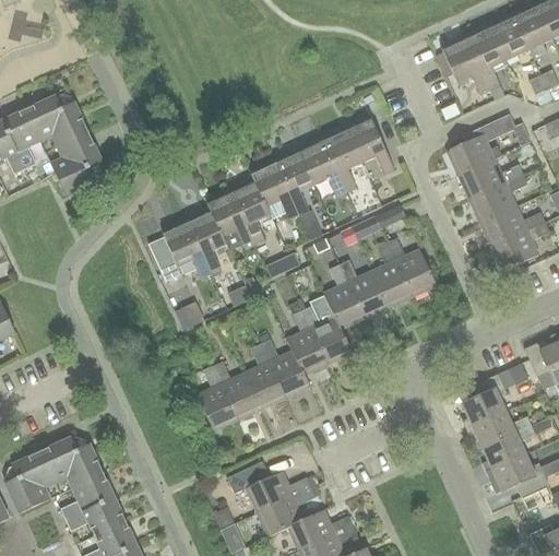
[(558,34),(558,0),(538,0),(536,1),(552,37),(558,34)]
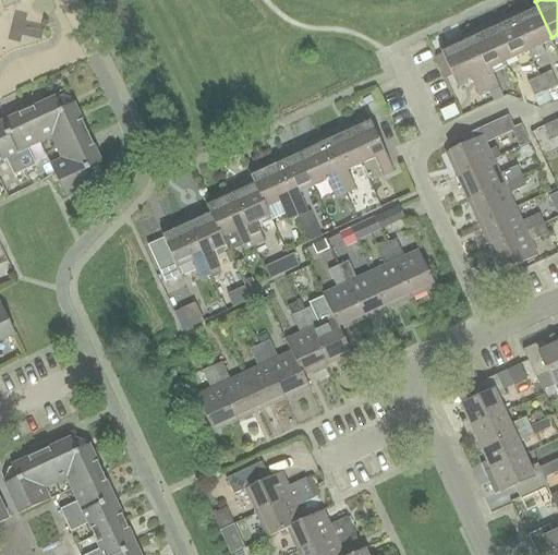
[(552,37),(535,1),(511,13),(529,48),(552,37)]
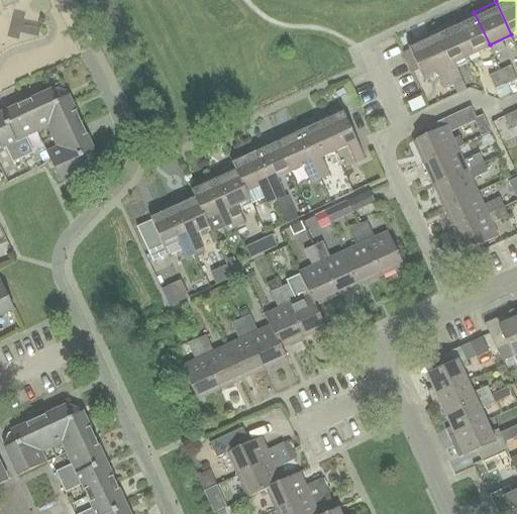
[(490,44),(474,12),(452,22),(468,55),(490,44)]
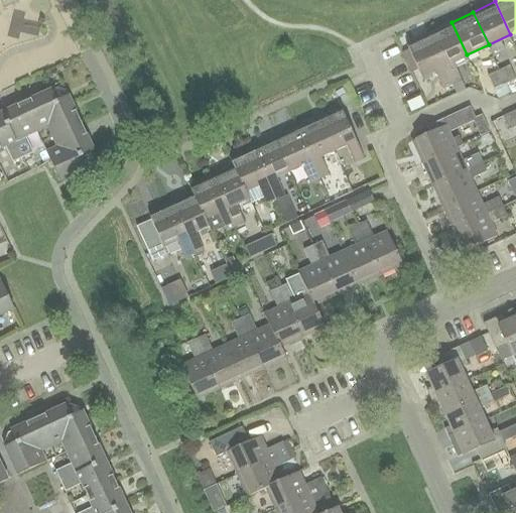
[(454,60),(467,54),(452,22),(429,32),(453,82),(459,79),(462,78),(454,60)]
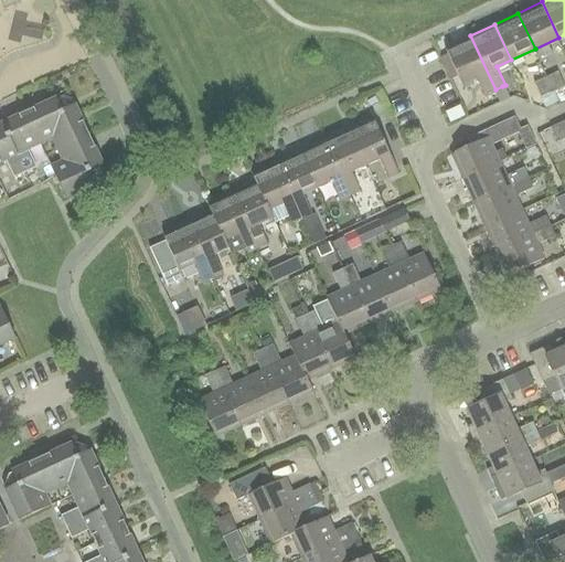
[(496,89),(470,35),(446,46),(462,83),(477,76),(486,94),(496,89)]
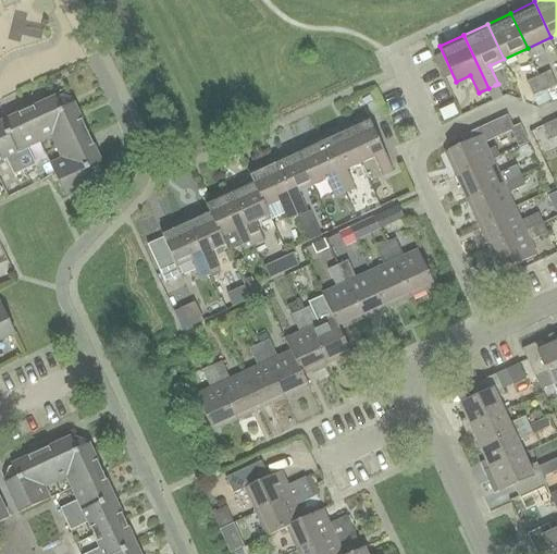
[(551,69),(539,74),(545,88),(556,83),(551,69)]
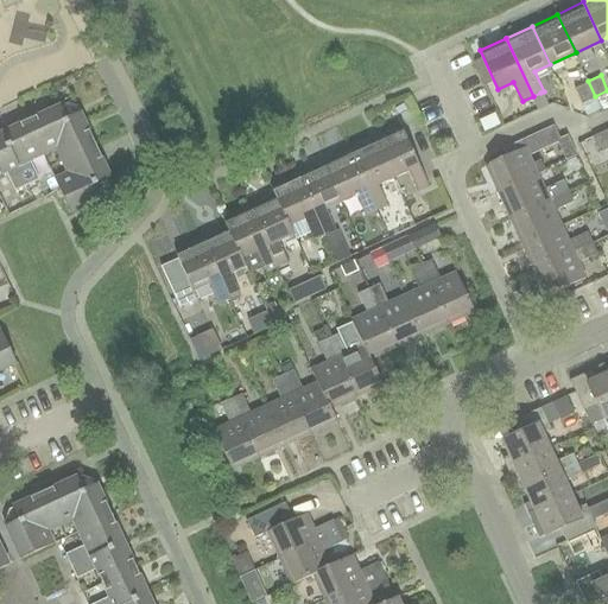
[(595,96),(588,81),(576,87),(582,102),(595,96)]
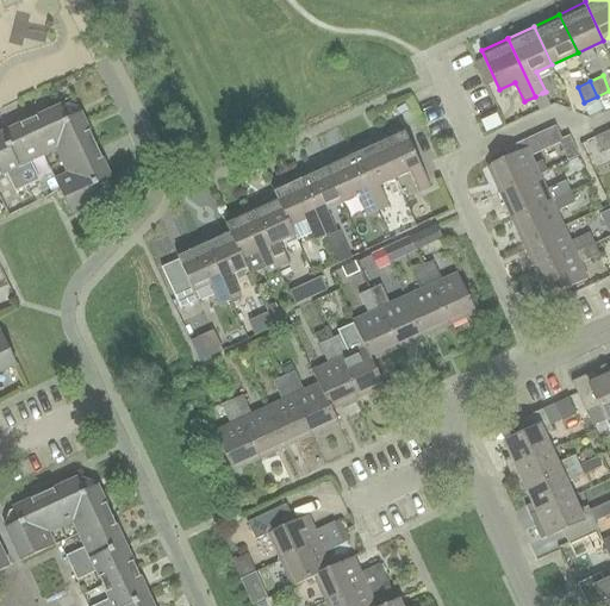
[(542,93),(535,97),(540,108),(551,104),(546,92),(542,93)]
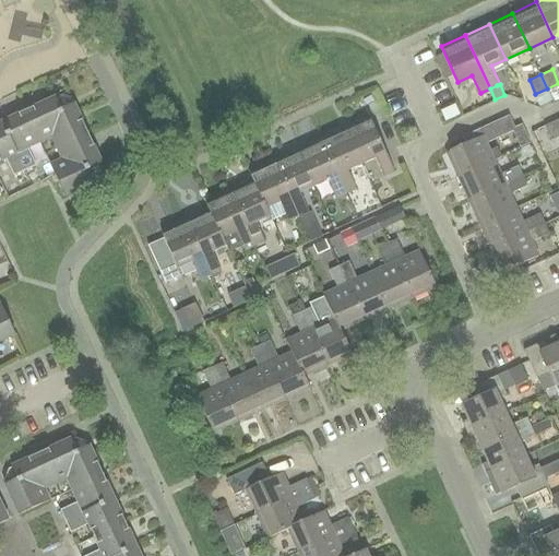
[(455,95),(452,96),(455,102),(458,107),(458,108),(461,107),(464,105),(459,93),(455,95)]
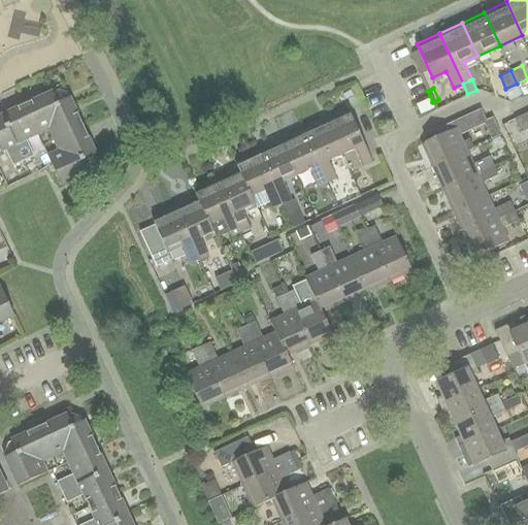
[(53,89),(25,102),(38,131),(50,126),(55,137),(84,124),(70,96),(59,101),(53,89)]
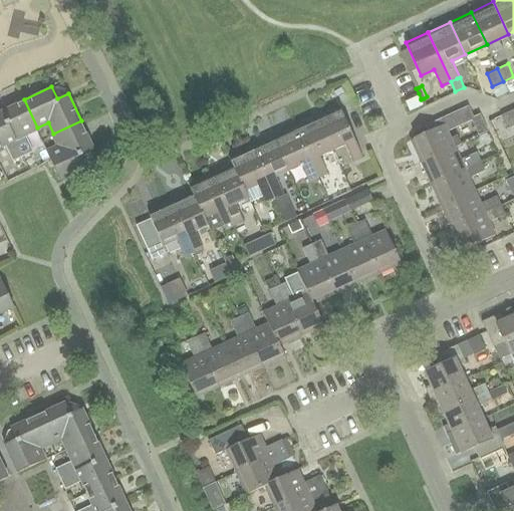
[(423,103),(421,98),(419,93),(406,99),(410,108),(423,103)]
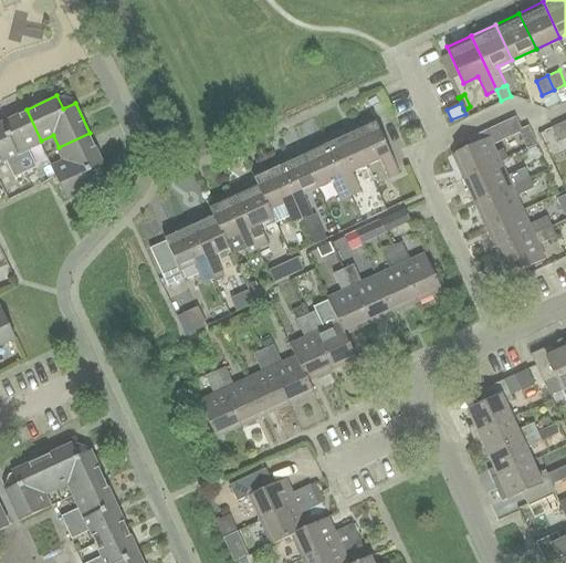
[(41,141),(27,110),(2,121),(25,170),(37,165),(29,147),(41,141)]
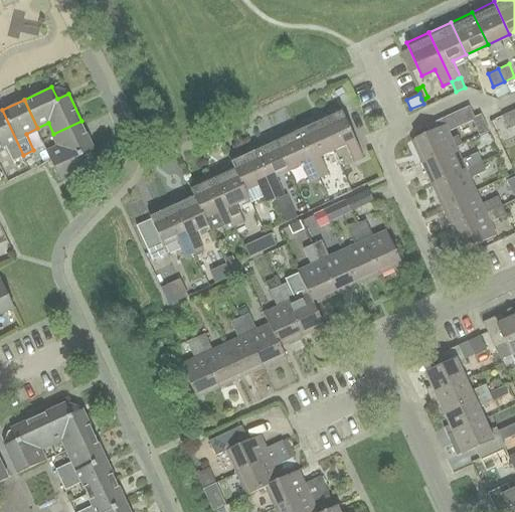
[(472,118),(475,117),(469,105),(465,106),(459,109),(442,117),(445,123),(412,138),(422,161),(455,146),(450,133),(448,130),(472,118)]
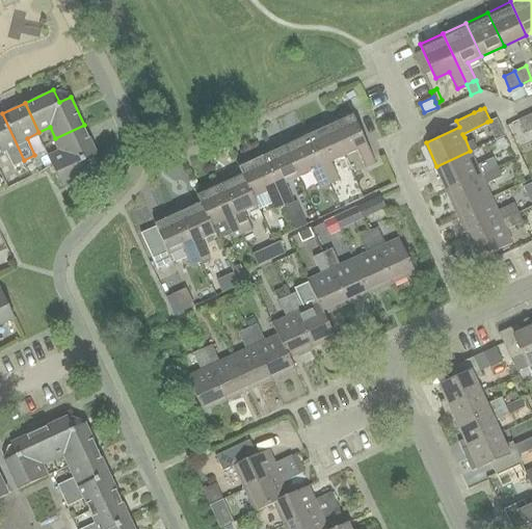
[(352,109),(328,120),(344,154),(357,148),(366,165),(375,160),(352,109)]
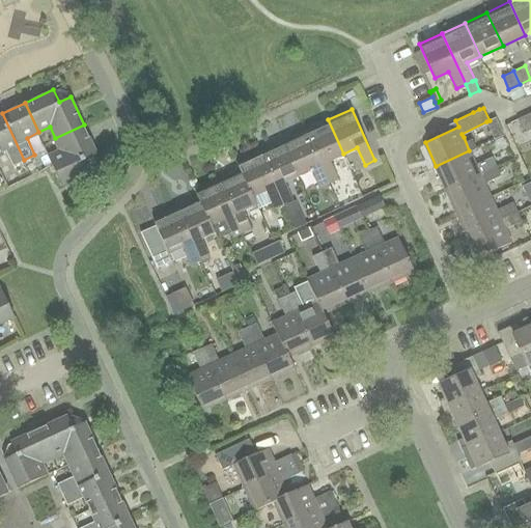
[(530,128),(530,116),(529,112),(519,117),(525,131),(530,128)]
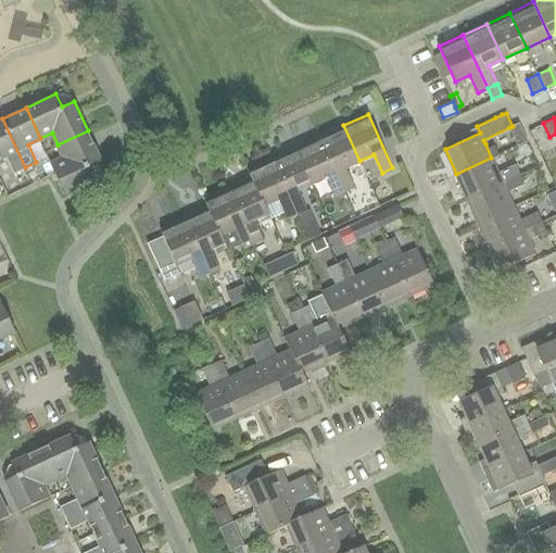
[(25,167),(2,118),(0,120),(0,156),(5,154),(14,173),(25,167)]
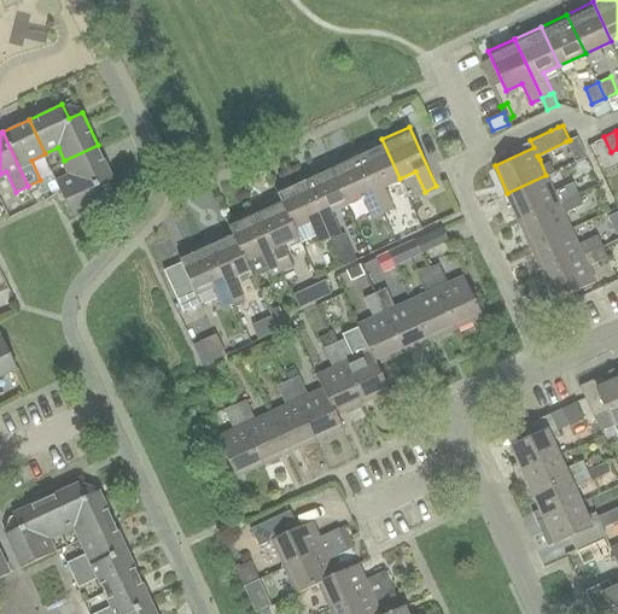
[(570,140),(566,141),(576,161),(587,156),(578,136),(570,140)]
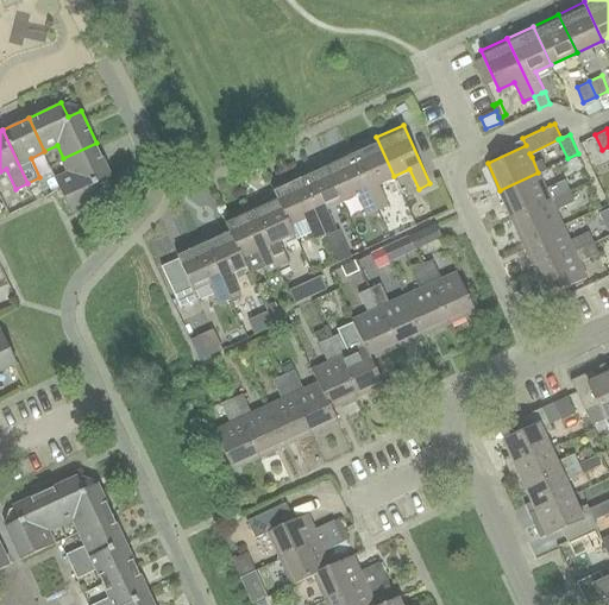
[(394,176),(376,137),(350,149),(377,207),(388,202),(378,183),(394,176)]
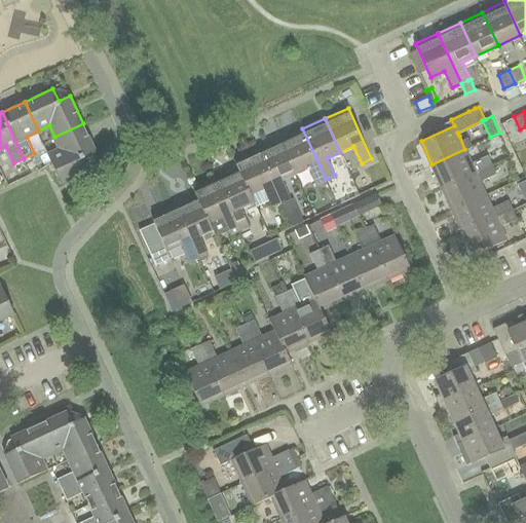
[(89,169),(96,151),(83,123),(54,137),(59,147),(47,152),(62,182),(89,169)]
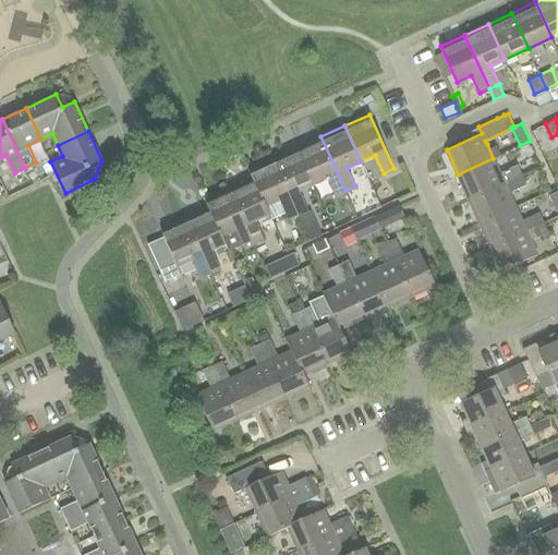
[(346,190),(320,136),(298,147),(313,183),(327,177),(336,195),(346,190)]
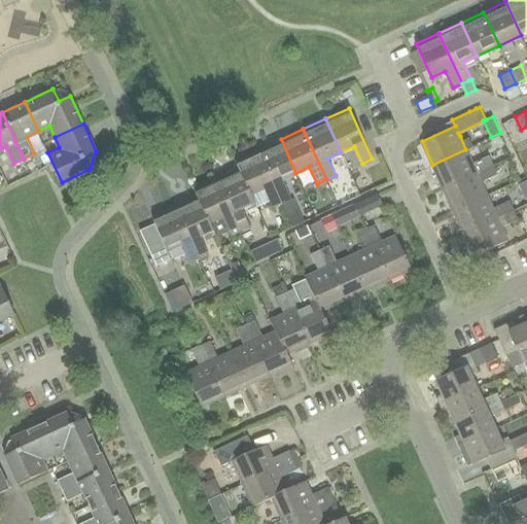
[(295,173),(281,139),(258,149),(281,201),(290,196),(283,179),(295,173)]
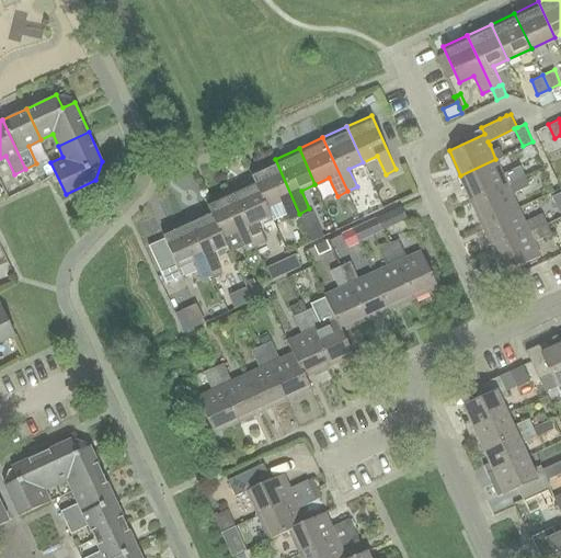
[(299,214),(275,159),(250,171),(254,179),(267,206),(282,200),(289,218),(299,214)]
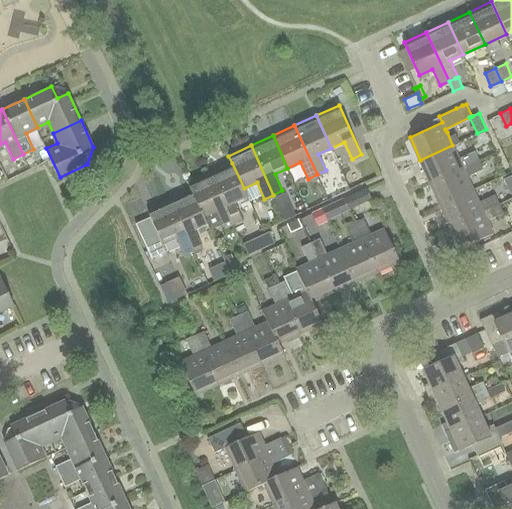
[(430,182),(479,159),(475,150),(458,158),(452,145),(420,160),(430,182)]
